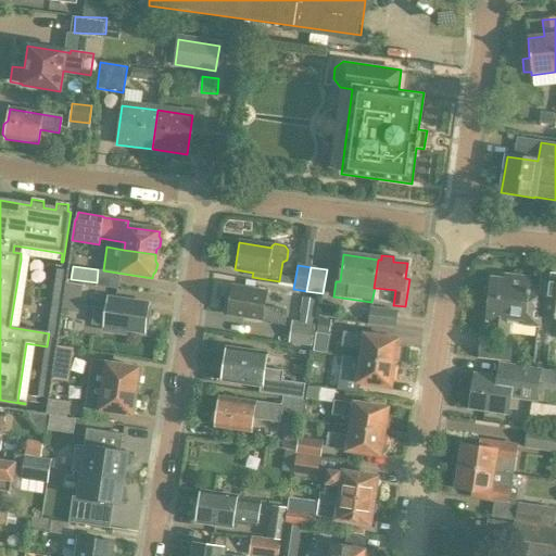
[(521,327),(534,329),(540,289),(529,288),(530,280),(504,277),(503,280),(490,279),(485,321),(487,321),(484,333),(480,333),(477,359),(509,364),(513,337),(508,336),(510,325),(506,325),(507,321),(521,323),(521,327)]
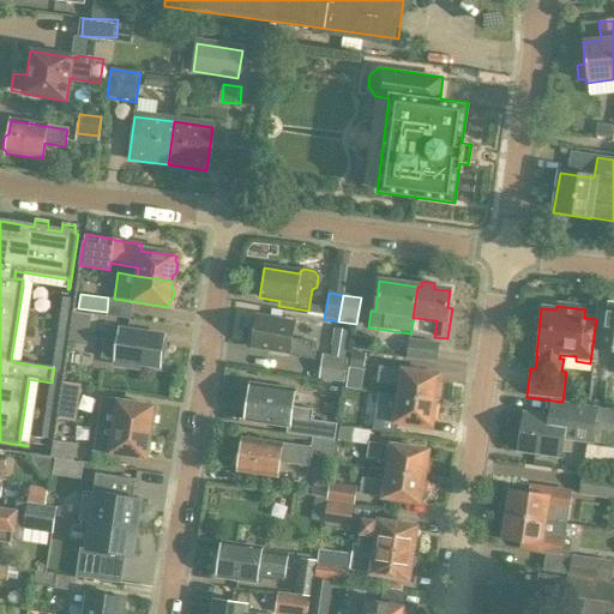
[(597,319),(596,319),(590,363),(595,363),(597,353),(613,354),(611,373),(613,373),(613,308),(599,308),(597,319)]
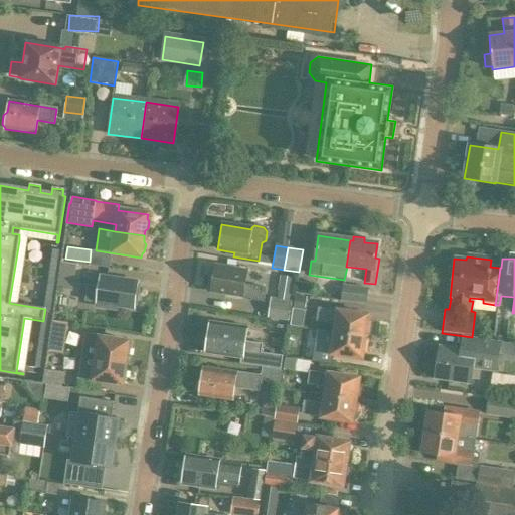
[(74,277),(75,265),(61,263),(60,275),(74,277)]
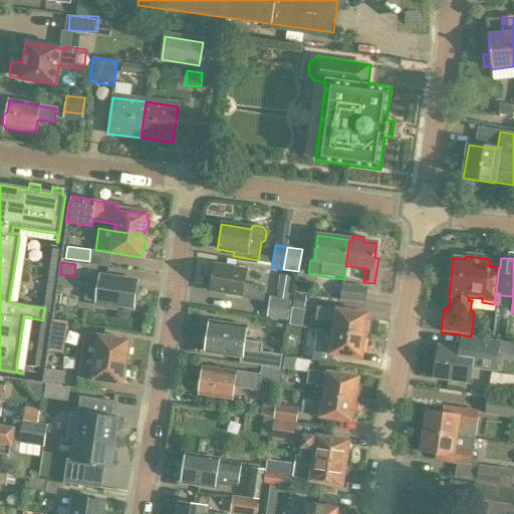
[(264,288),(243,285),(245,271),(215,266),(215,269),(210,271),(210,276),(213,279),(211,291),(226,293),(226,295),(262,301),(264,288)]
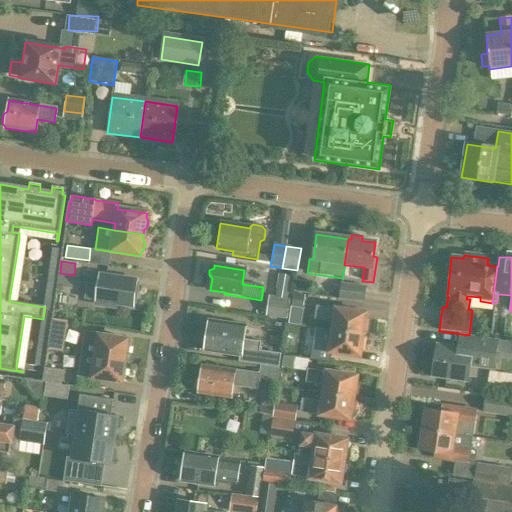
[(85,299),(96,300),(95,305),(115,308),(116,304),(132,307),(133,303),(135,304),(137,293),(134,293),(136,281),(100,275),(98,287),(87,286),(85,299)]
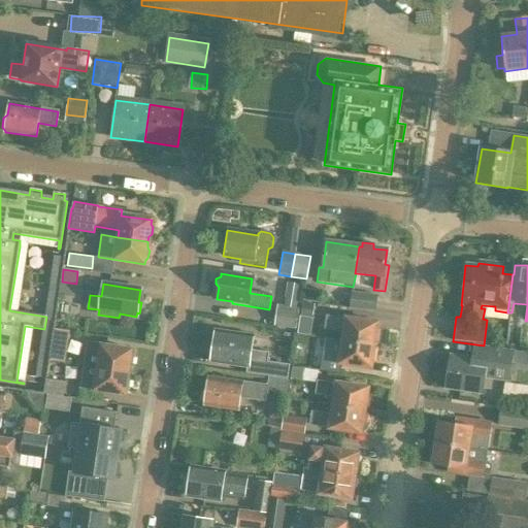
[(318,316),(319,289),(305,288),(304,305),(301,304),(300,315),(318,316)]
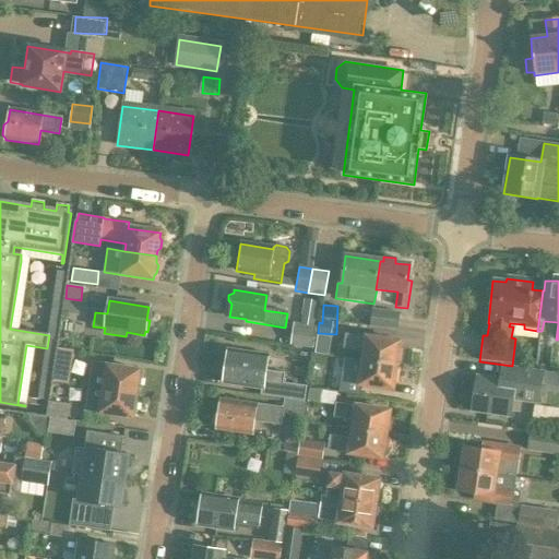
[(396,331),(399,313),(372,309),(369,326),(396,331)]
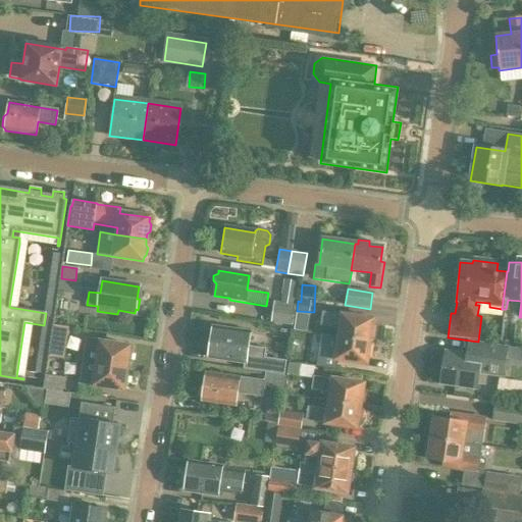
[(295,304),(274,301),(271,323),(292,325),(295,304)]
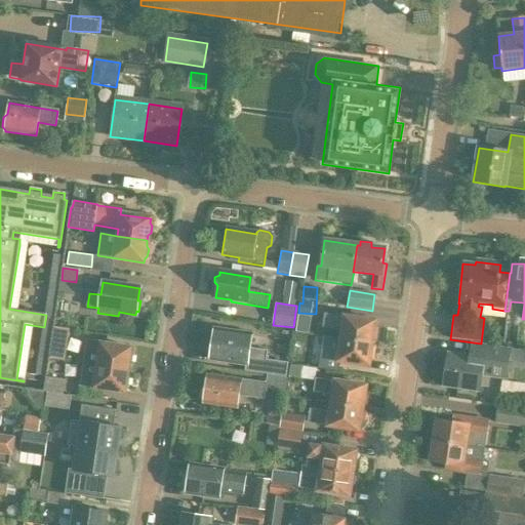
[(312,332),(315,316),(300,314),(298,330),(312,332)]
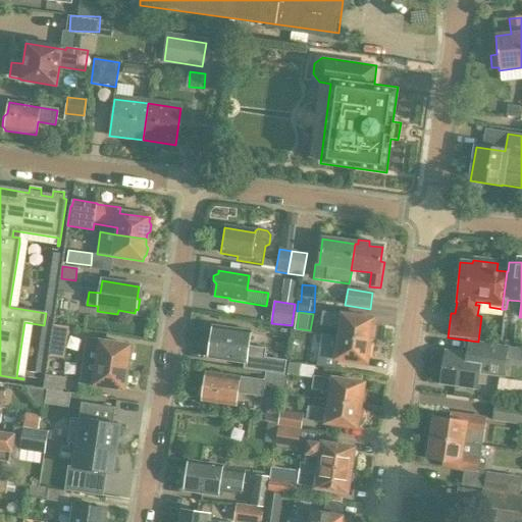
[(372,320),(342,315),(322,313),(320,326),(340,328),(338,337),(369,343),(369,338),(372,340),(374,326),(371,325),(372,320)]
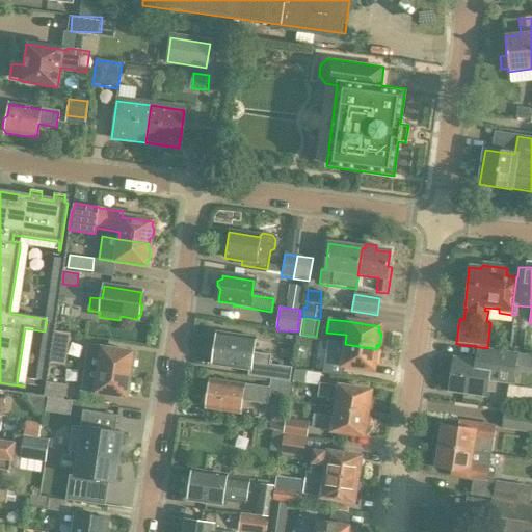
[(69,365),(74,333),(55,330),(51,362),(69,365)]
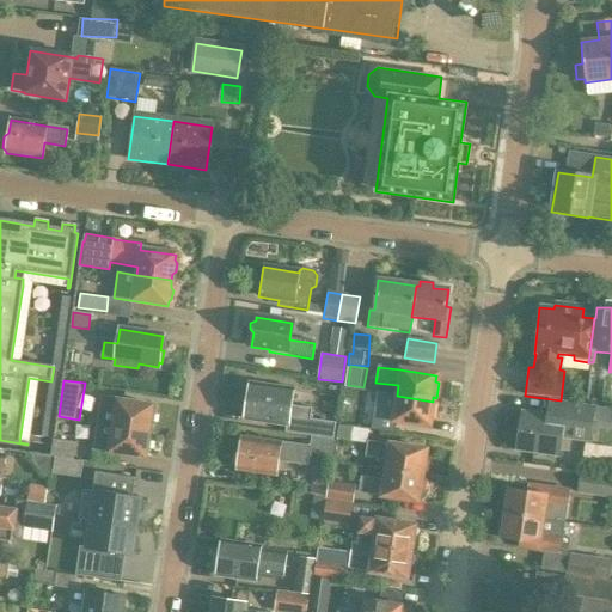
[(308,410),(289,407),(292,391),(245,385),(242,404),(248,404),(245,418),(287,426),(287,424),(306,428),(308,410)]
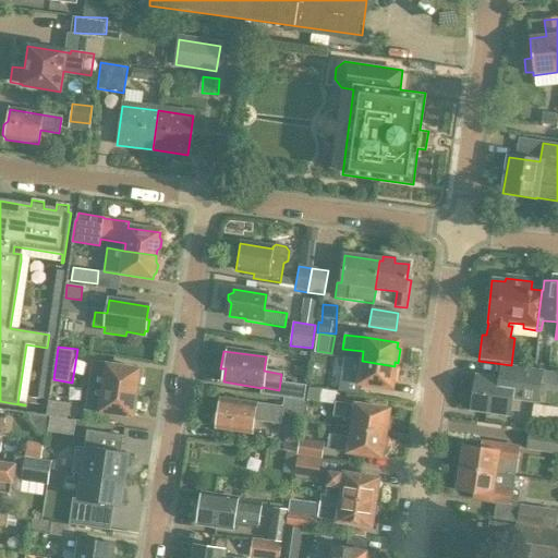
[(395,368),(395,366),(362,361),(360,370),(340,367),(338,381),(391,389),(392,381),(396,383),(397,370),(395,368)]
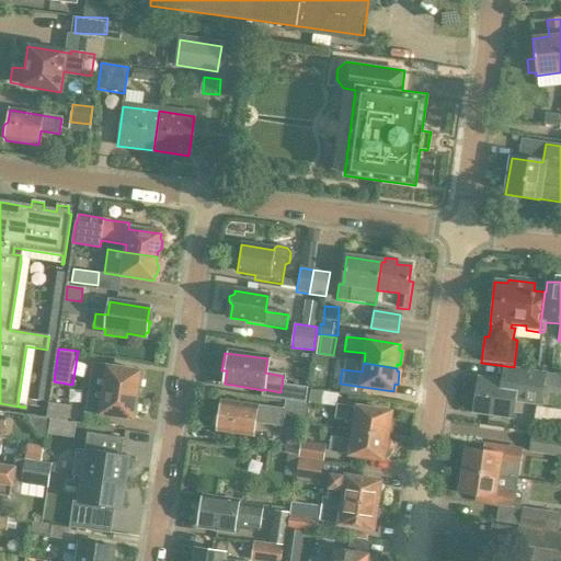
[(139,373),(93,366),(90,389),(135,397),(136,389),(139,388),(140,380),(138,378),(139,373)]
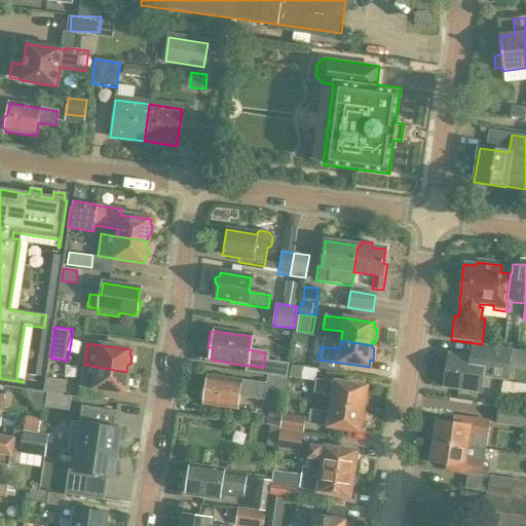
[(471,343),(468,357),(448,353),(443,388),(480,393),(482,377),(506,380),(511,349),(471,343)]
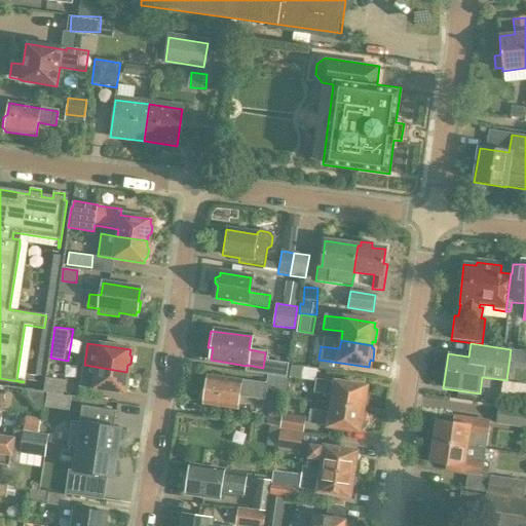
[(39,374),(50,376),(53,359),(42,357),(39,374)]
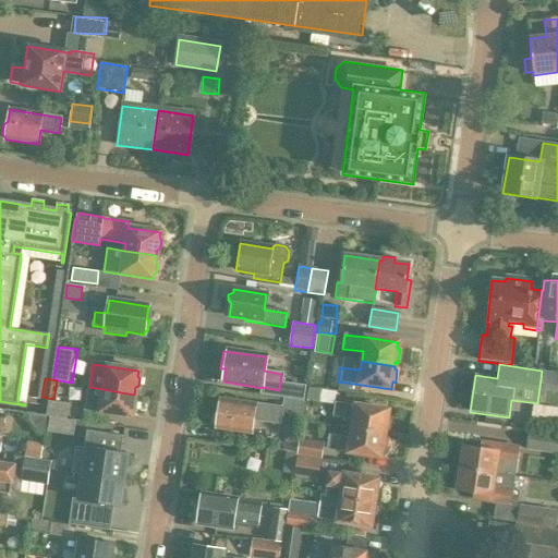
[(133,401),(134,395),(89,387),(86,410),(131,417),(132,412),(134,411),(135,403),(133,401)]
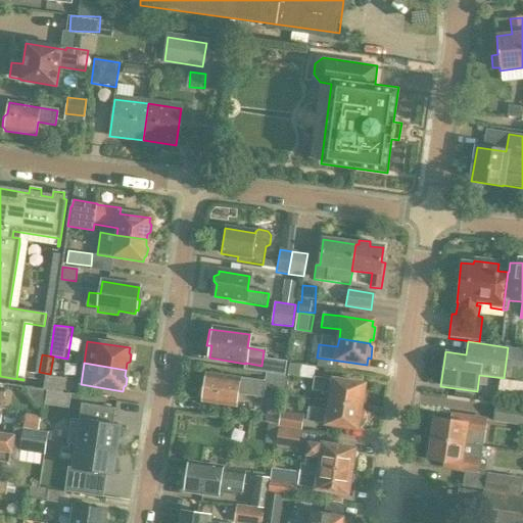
[(287,377),(299,378),(300,366),(288,364),(287,377)]
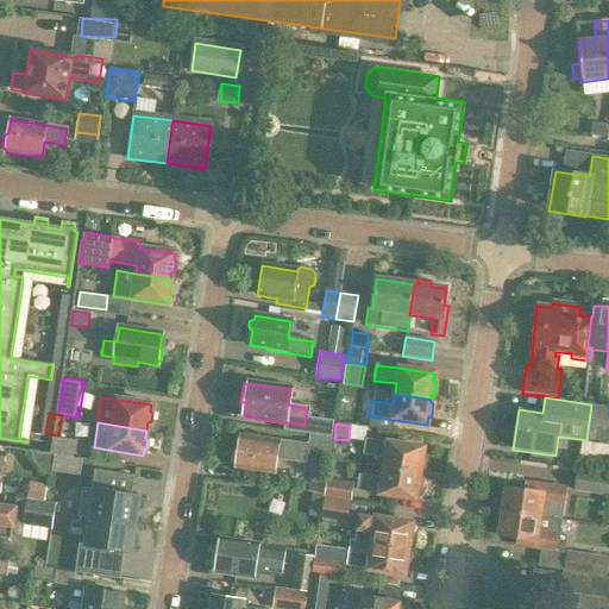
[(309,434),(307,446),(308,446),(307,451),(330,454),(332,438),(309,434)]
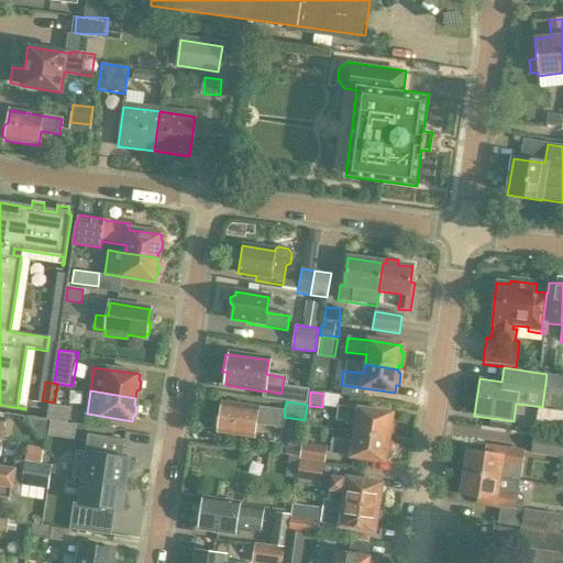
[(51,403),(48,419),(67,423),(70,407),(51,403)]
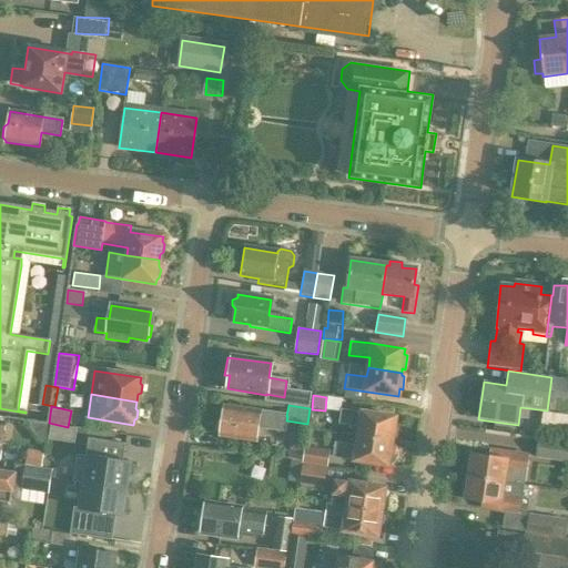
[(255,442),(257,428),(284,432),(286,421),(287,416),(286,416),(261,412),(224,406),(222,418),(217,421),(215,429),(220,434),(220,436),(255,442)]
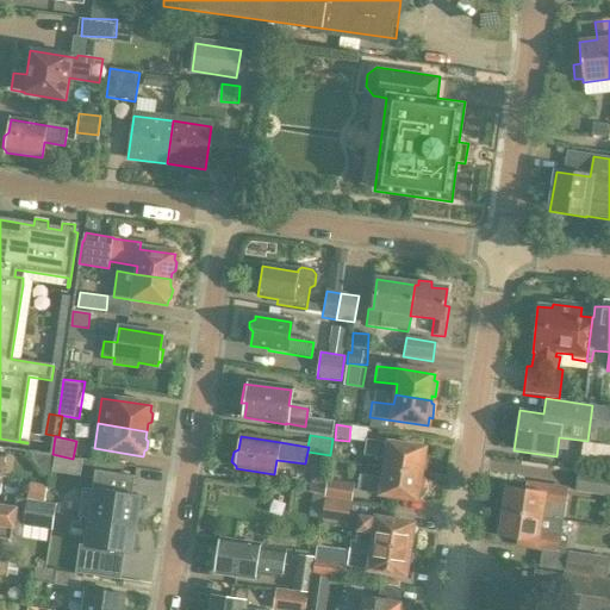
[(424,449),(388,443),(366,440),(363,455),(386,459),(384,470),(421,475),(421,473),(424,470),(425,461),(423,459),(424,449)]
